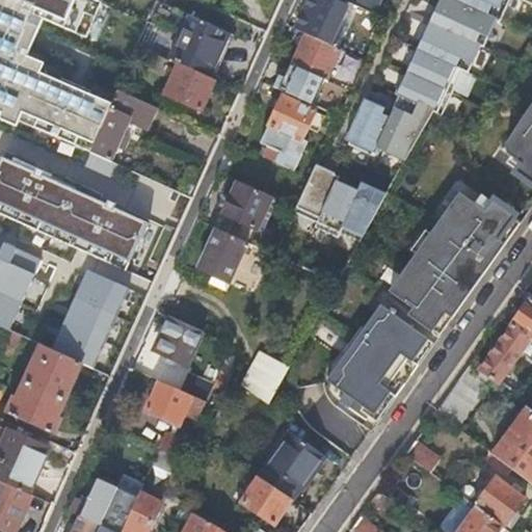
[(45,18),(88,36),(103,1),(100,0),(0,0),(0,111),(92,151),(113,103),(90,94),(92,89),(63,77),(61,80),(42,72),(46,62),(29,54),(45,18)]
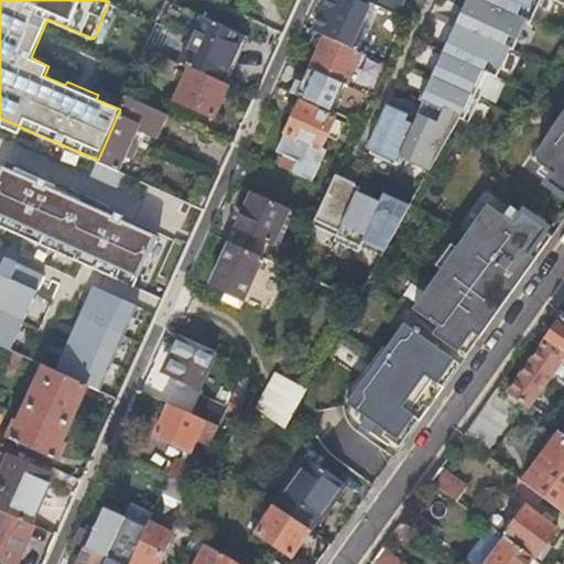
[(351,0),(328,0),(314,30),(325,35),(355,50),(357,43),(353,41),(368,8),(351,0)]
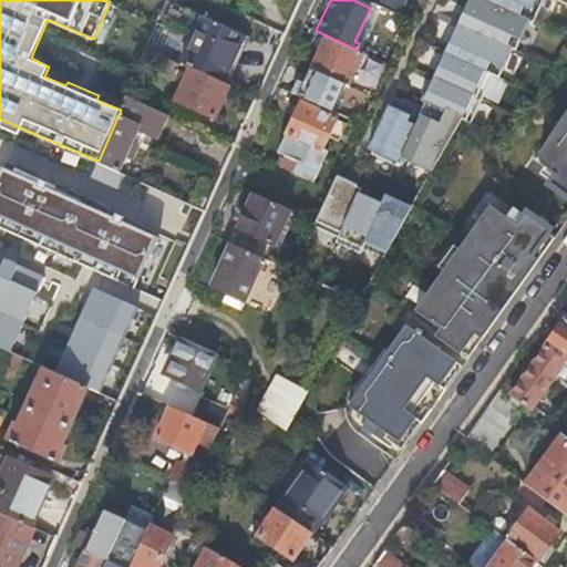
[(404,158),(434,172),(463,120),(470,124),(493,75),(498,78),(513,50),(516,51),(529,22),(534,24),(545,0),(471,0),(464,16),(467,18),(460,35),(454,32),(423,101),(426,103),(415,126),(409,122),(411,116),(390,106),(378,131),(382,133),(372,154),(400,167),(404,158)]
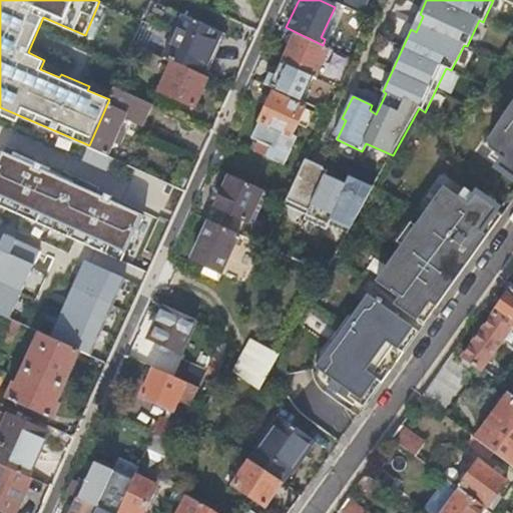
[(347,0),(347,2),(362,9),(366,0),(347,0)]
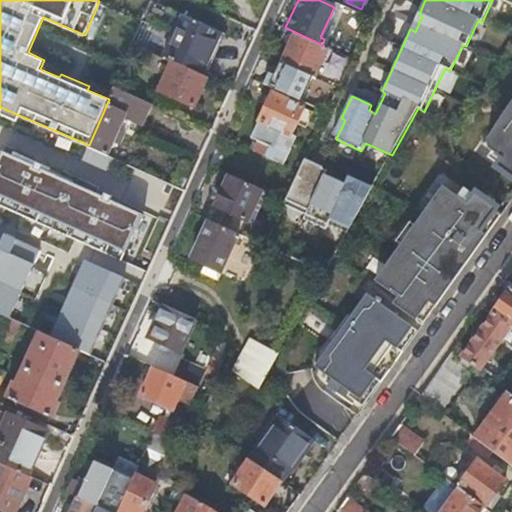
[(145,18),(175,31),(182,15),(153,2),(145,18)]
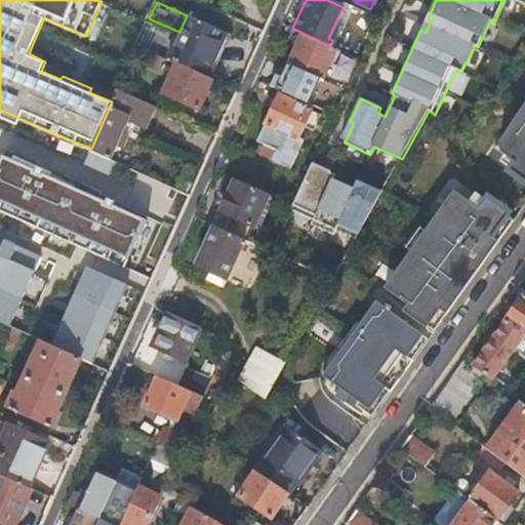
[(179,32),(167,58),(177,63),(207,76),(227,34),(187,15),(179,32)]
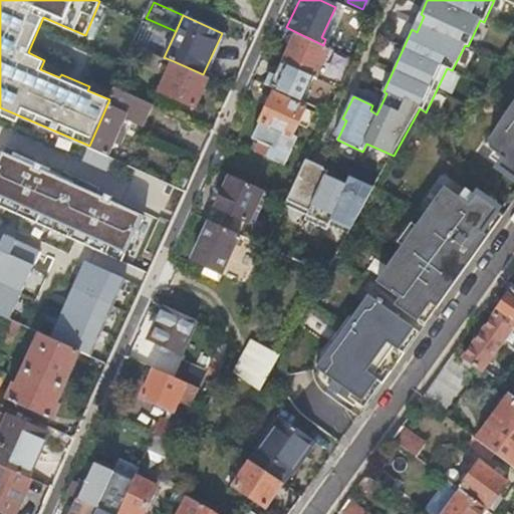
[(296,32),(282,62),(314,77),(317,78),(331,49),(323,45),(296,32)]
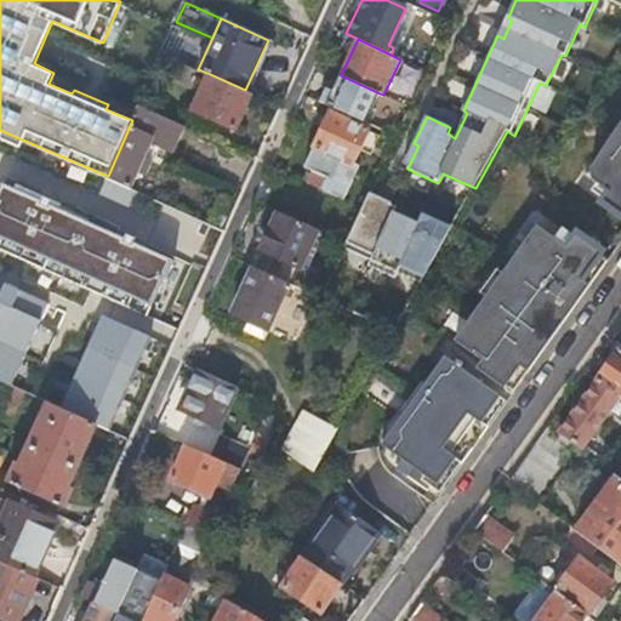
[(426,70),(434,52),(417,44),(409,63),(426,70)]
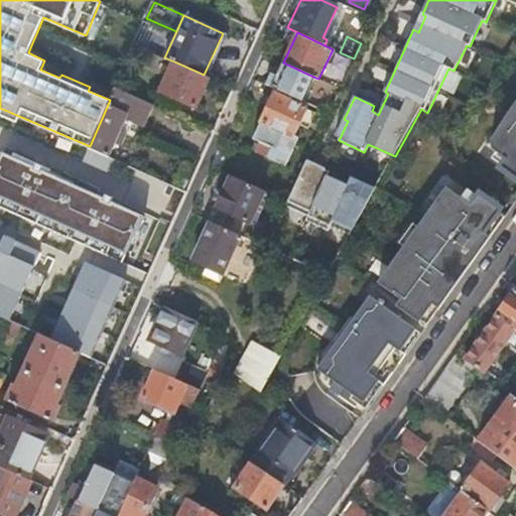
[(196,107),(210,77),(204,75),(174,61),(161,92),(196,107)]
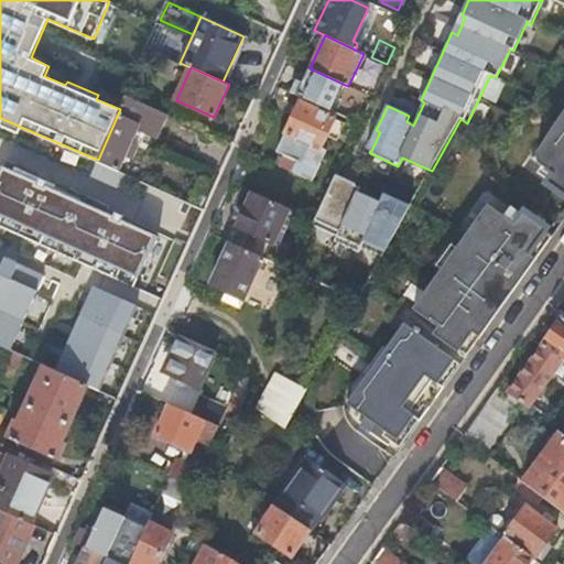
[(345,85),(310,68),(303,80),(297,77),(290,91),(333,111),(345,85)]
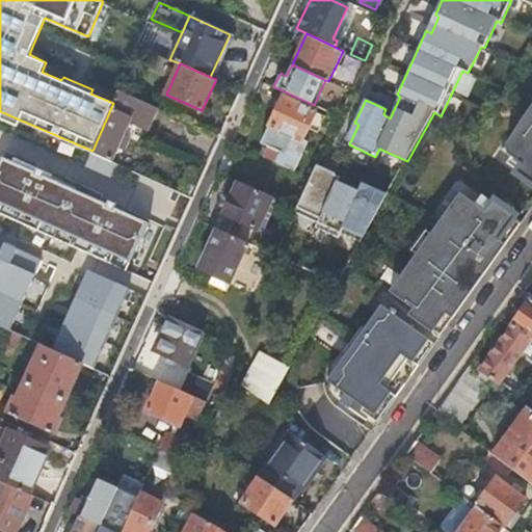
[(113,103),(92,151),(113,160),(131,122),(149,130),(158,107),(120,89),(113,103)]
